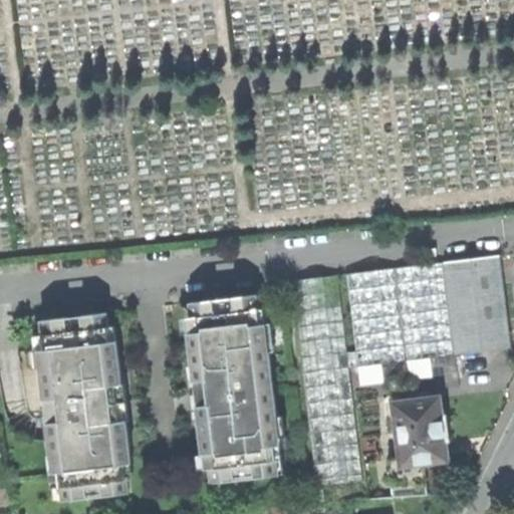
[(355,352),(346,353),(348,368),(357,367),(405,361),(454,355),(510,348),(499,256),(442,263),(394,269),(346,276),(355,352)]
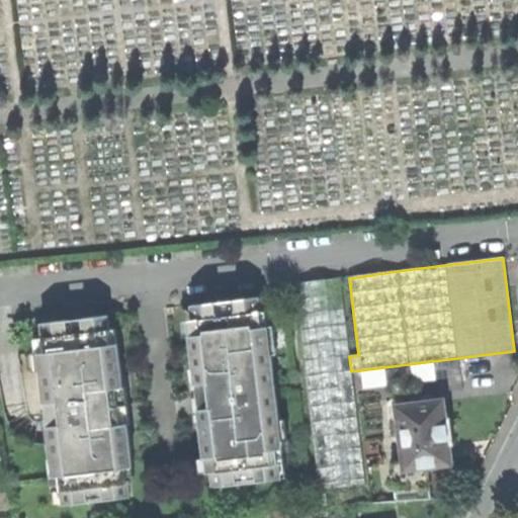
[(293,283),(319,491),(364,485),(351,371),(349,356),(340,277),(293,283)]
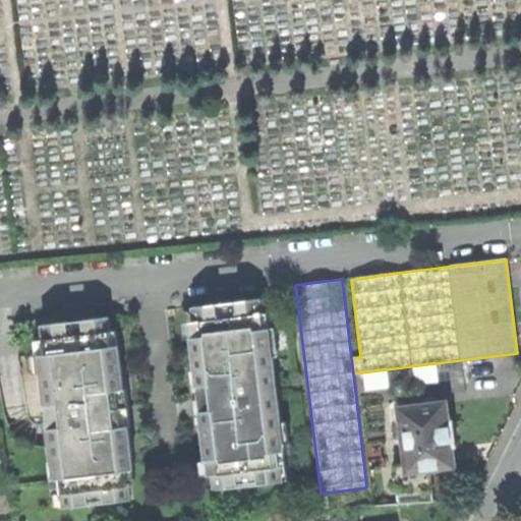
[(201,379),(205,406),(278,398),(272,344),(266,345),(264,329),(261,329),(257,301),(228,305),(199,308),(200,321),(194,321),(196,337),(191,337),(196,379),(201,379)]
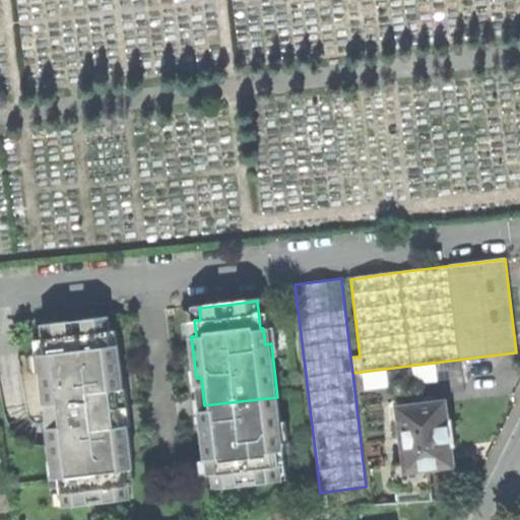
[(48,426),(120,416),(117,389),(123,389),(120,361),(114,362),(110,330),(104,331),(103,319),(72,323),(47,326),(50,352),(44,353),(47,371),(41,372),(48,426)]
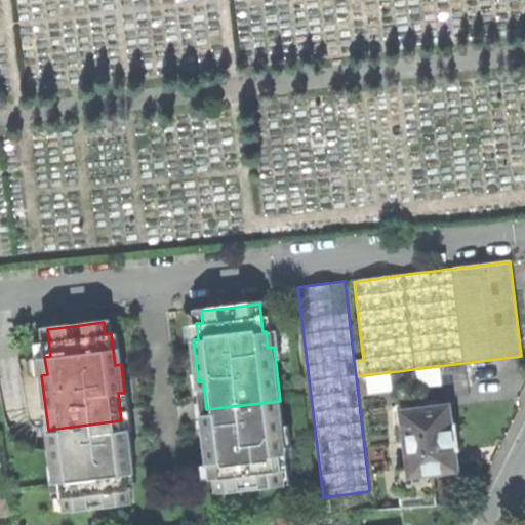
[(413,369),(415,386),(465,379),(463,363),(413,369)]
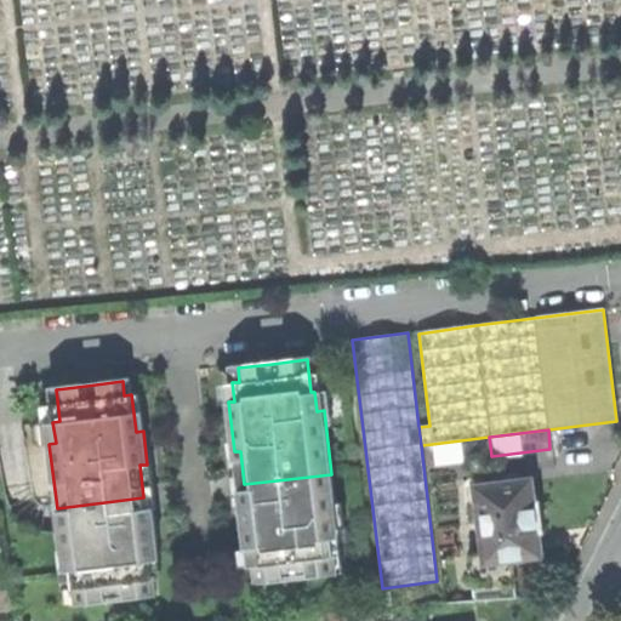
[(489,437),(432,444),(434,463),(491,456),(489,437)]
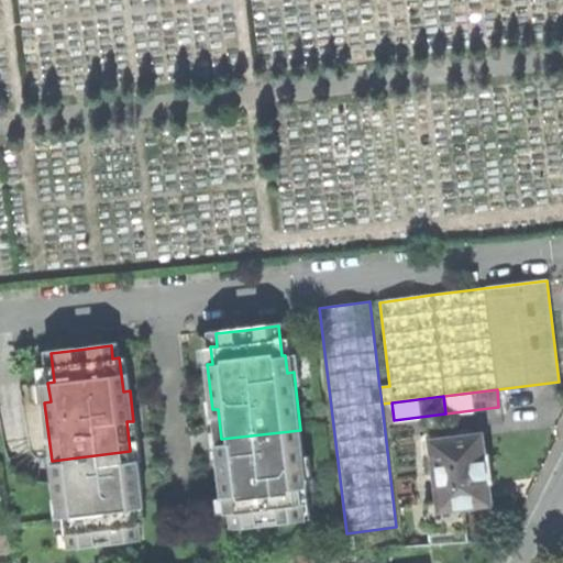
[(221,439),(222,451),(218,452),(224,514),(230,512),(232,529),(257,526),(257,522),(300,518),(297,488),(300,488),(298,470),(305,470),(300,430),(221,439)]
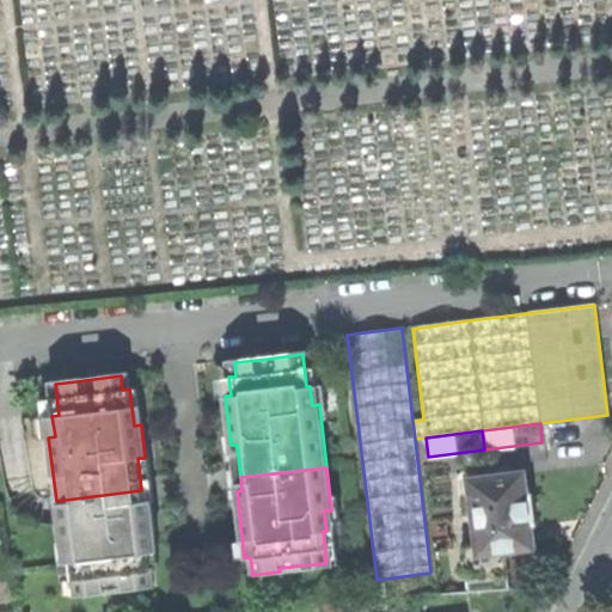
[(477,545),(478,554),(503,550),(532,546),(528,522),(532,522),(531,510),(528,496),(526,496),(522,472),(469,479),(477,545)]
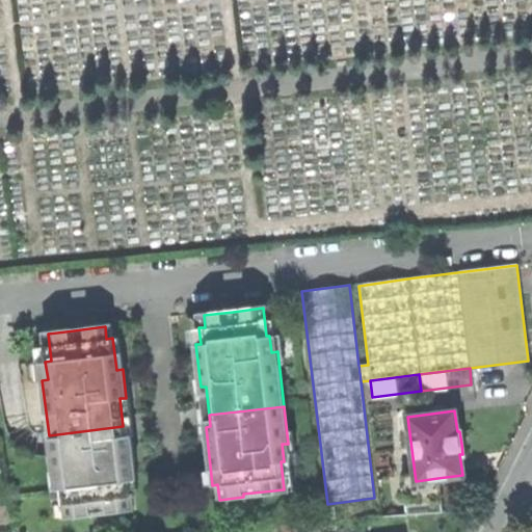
[(123,426),(49,435),(53,472),(58,471),(60,488),(67,487),(70,515),(107,510),(107,513),(133,510),(128,463),(134,462),(130,434),(124,435),(123,426)]
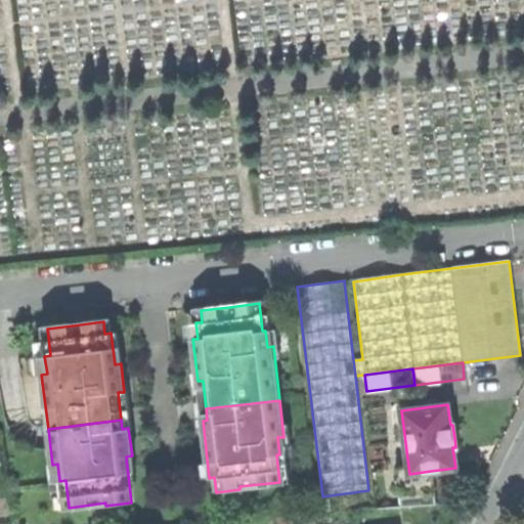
[(435,504),(431,471),(409,474),(408,467),(397,468),(402,508),(435,504)]
